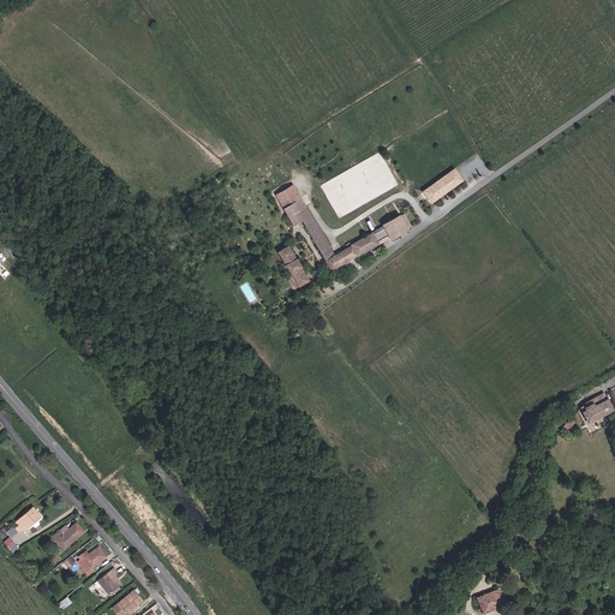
[(455,169),(424,191),(433,204),(464,181),(455,169)]
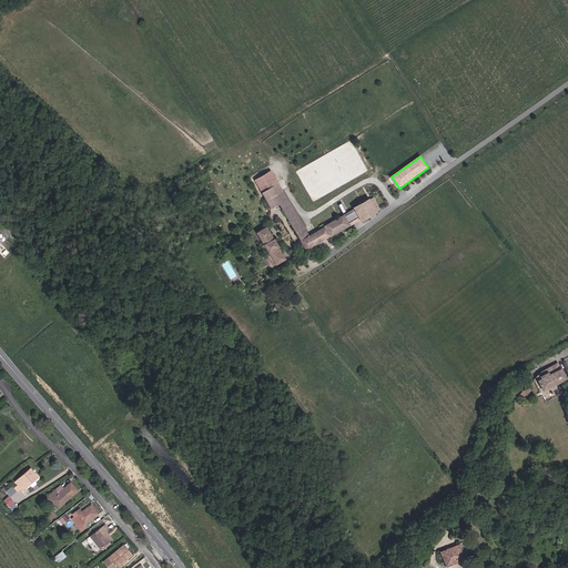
[(350,226),(361,220),(362,222),(381,212),(373,198),(354,208),(355,210),(316,231),(308,235),(283,191),(272,170),(255,179),(266,200),(275,195),(281,204),(307,251),(350,226)]
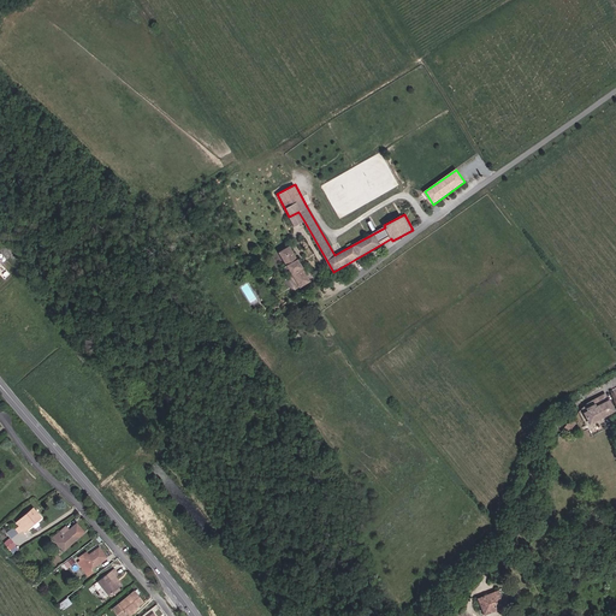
[(298,212),(290,217),(296,226),(304,221),(298,212)]
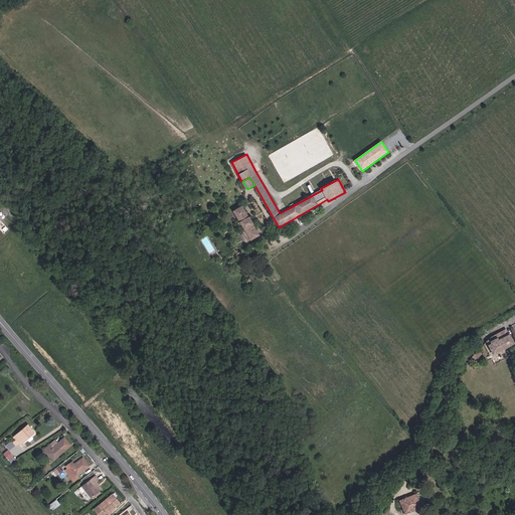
[(260,236),(242,207),(233,212),(248,238),(251,242),(260,236)]
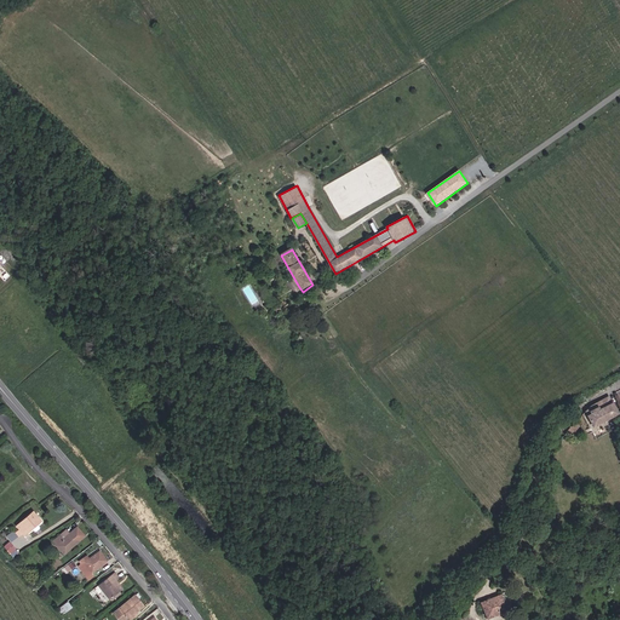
[(590,408),(586,412),(596,428),(618,414),(608,397),(596,405),(590,408)]
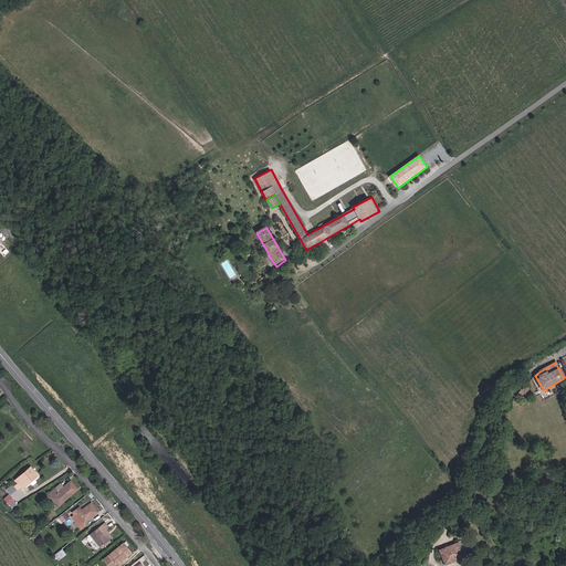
[(31,471),(17,483),(24,492),(40,480),(31,471)]
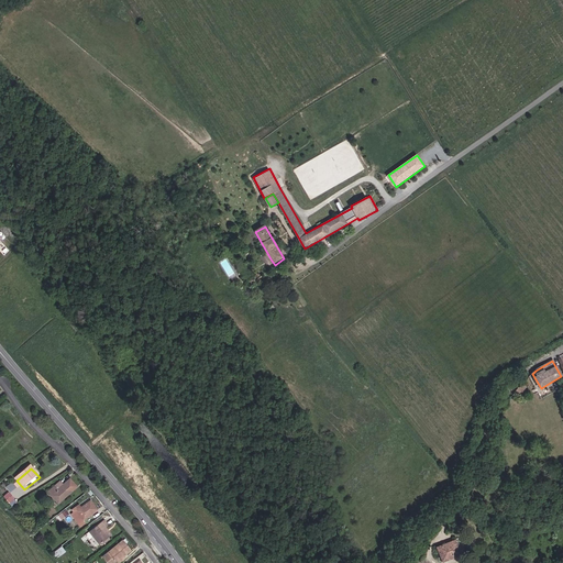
[(10,492),(17,487),(12,482),(6,485),(10,492)]
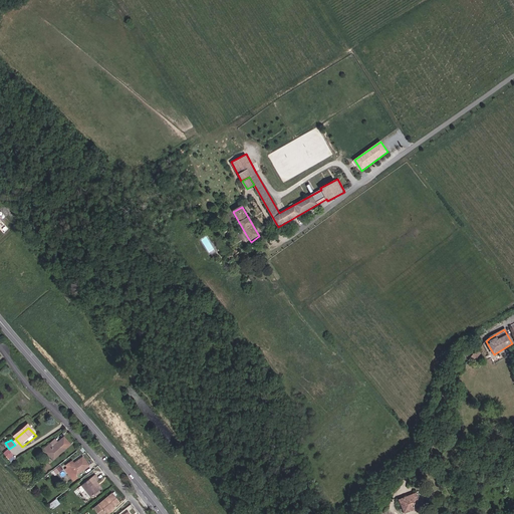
[(49,444),(43,449),(52,459),(65,447),(60,441),(52,447),(49,444)]
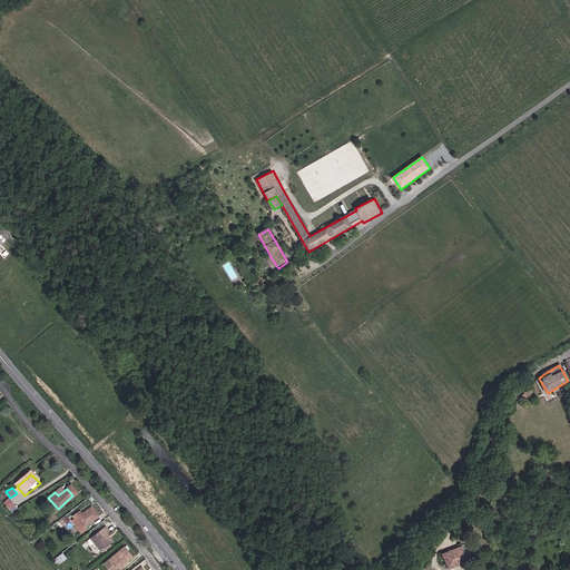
[(9,497),(3,501),(11,512),(18,507),(9,497)]
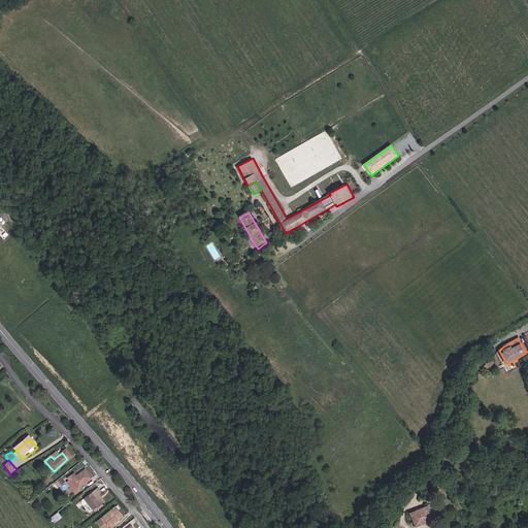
[(84,467),(71,479),(78,487),(91,475),(84,467)]
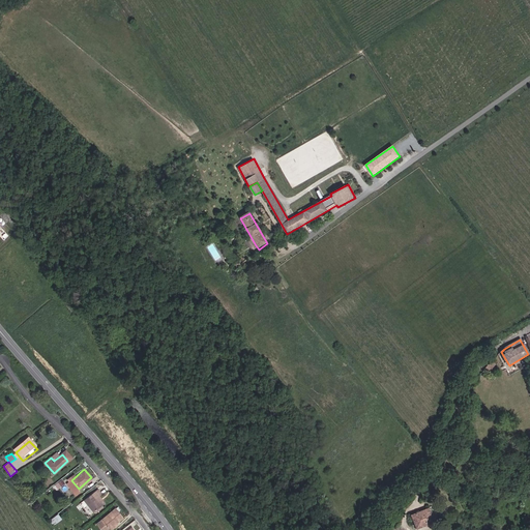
[(62,479),(55,484),(58,489),(65,482),(62,479)]
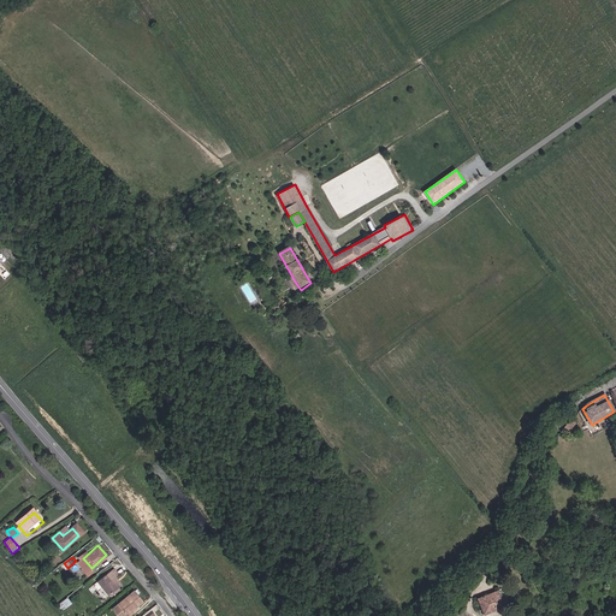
[(107,597),(118,588),(112,579),(114,578),(116,575),(112,569),(96,582),(107,597)]
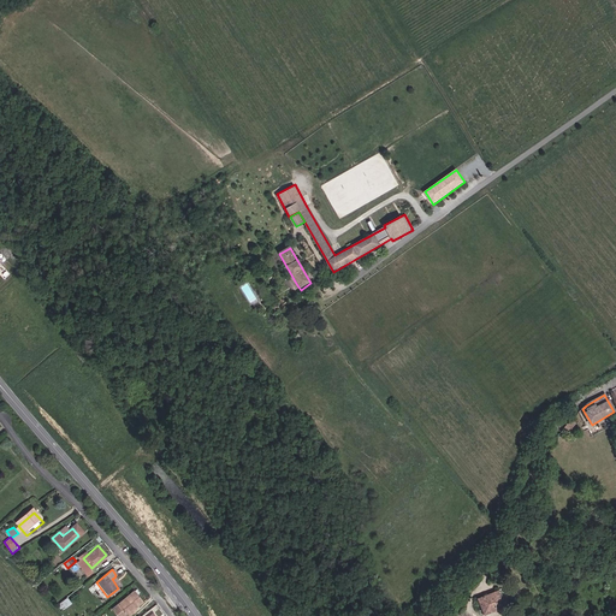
[(125,614),(134,608),(142,600),(134,591),(118,604),(125,614)]
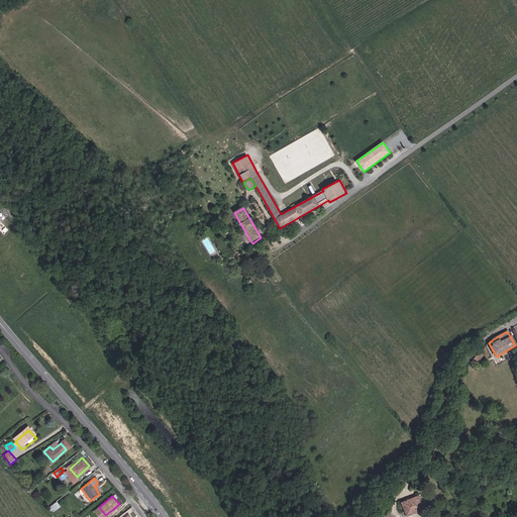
[(53,512),(61,506),(57,501),(48,507),(53,512)]
